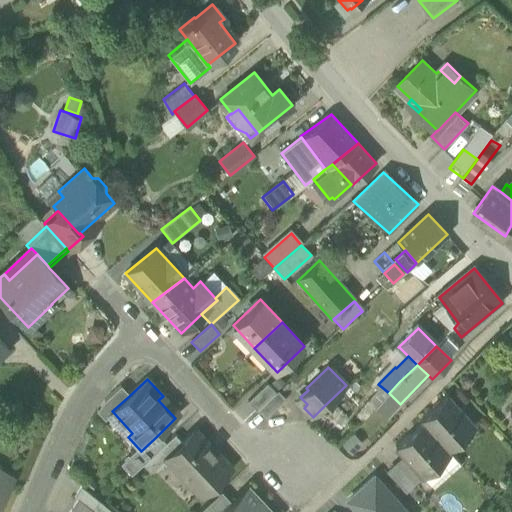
[(247,401),(256,411),(257,410),(275,393),(266,383),(247,401)]
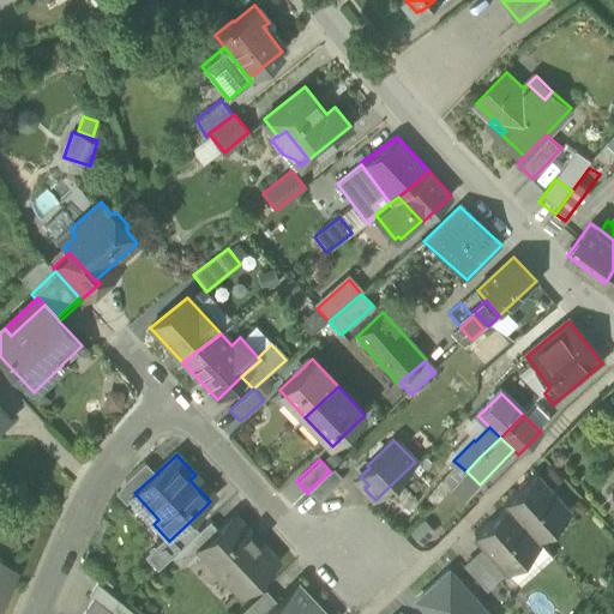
[(120,488),(131,499),(136,494),(134,493),(155,475),(144,463),(125,481),(120,488)]
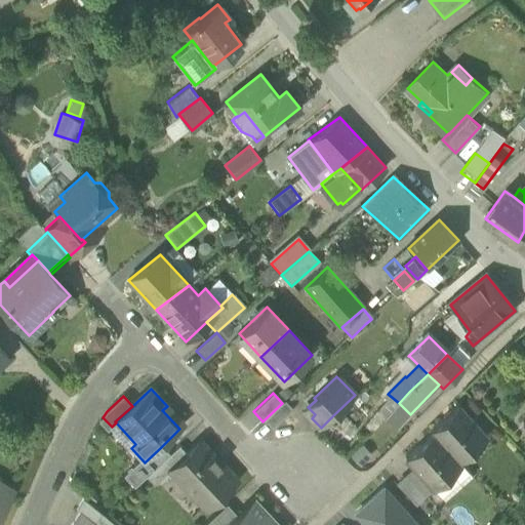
[(316,400),(314,398),(303,408),(312,418),(315,414),(308,407),(316,400)]
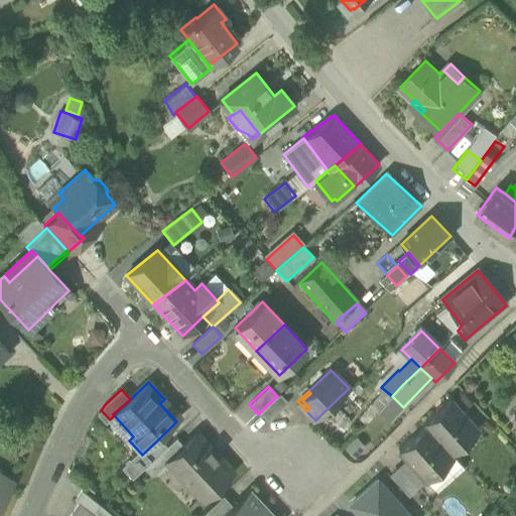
[(259,413),(267,422),(288,403),(279,394),(277,396),(259,413)]
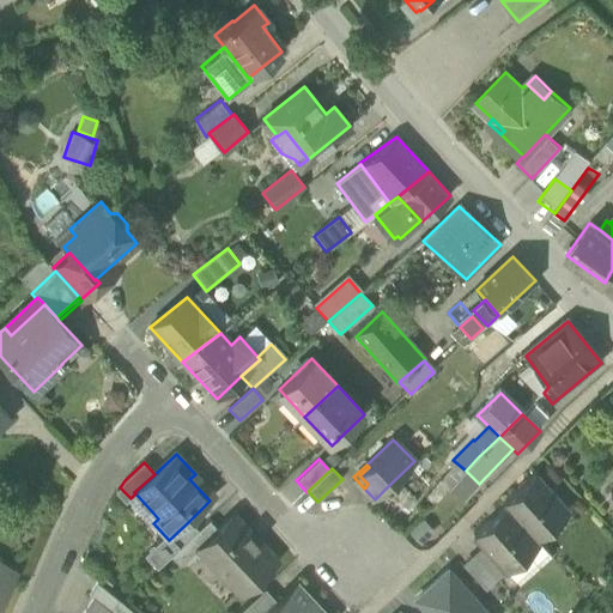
[(454,485),(463,493),(475,480),(466,471),(454,485)]
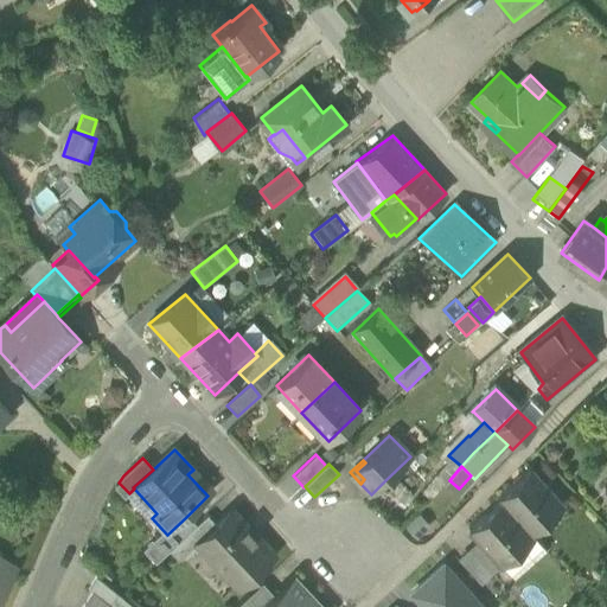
[(498,498),(502,502),(528,531),(543,518),(545,522),(564,506),(531,468),(498,498)]
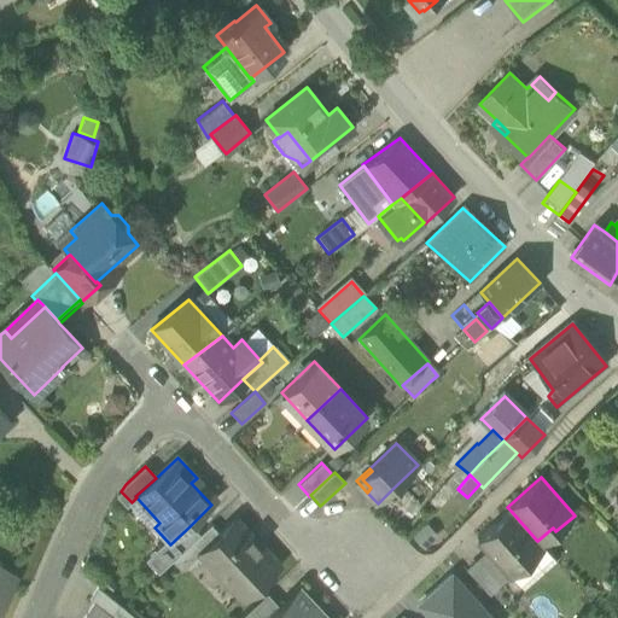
[(483,488),(479,484),(467,497),(471,501),(483,488)]
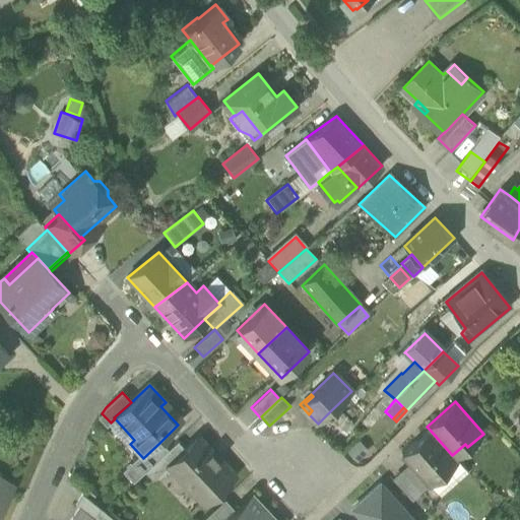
[(457,461),(452,455),(430,430),(402,454),(411,464),(428,482),(440,471),(443,474),(457,461)]
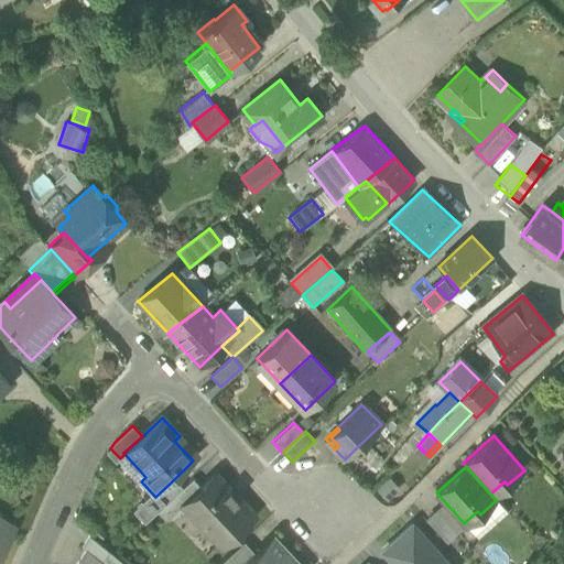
[(219,540),(221,542),(252,513),(217,475),(202,489),(186,503),(186,505),(208,528),(212,524),(224,537),(219,540)]
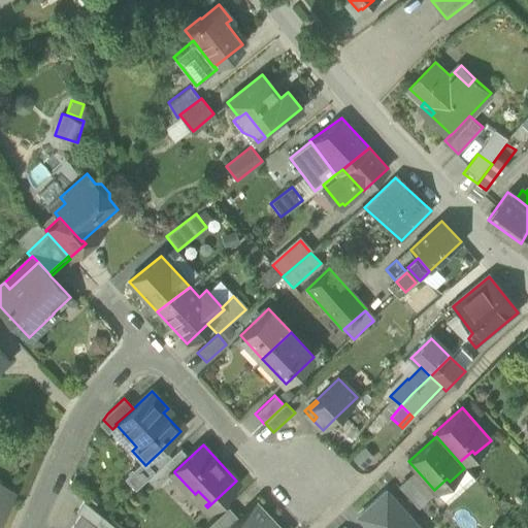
[(180,449),(170,459),(150,477),(158,488),(174,472),(174,471),(189,458),(180,449)]
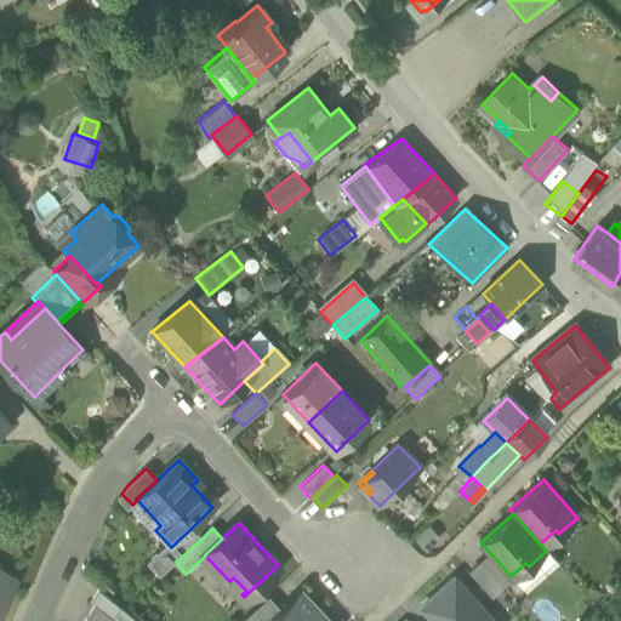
[(161,576),(176,562),(200,540),(191,529),(171,547),(170,546),(149,564),(161,576)]
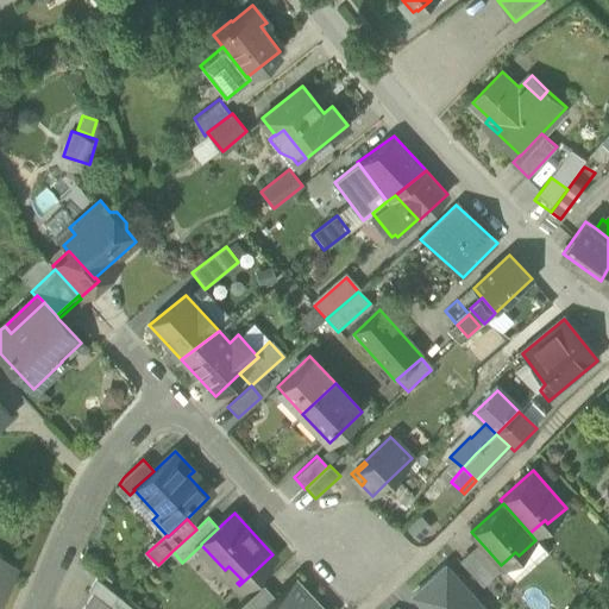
[(482,544),(471,553),(491,577),(502,567),(501,565),(482,544)]
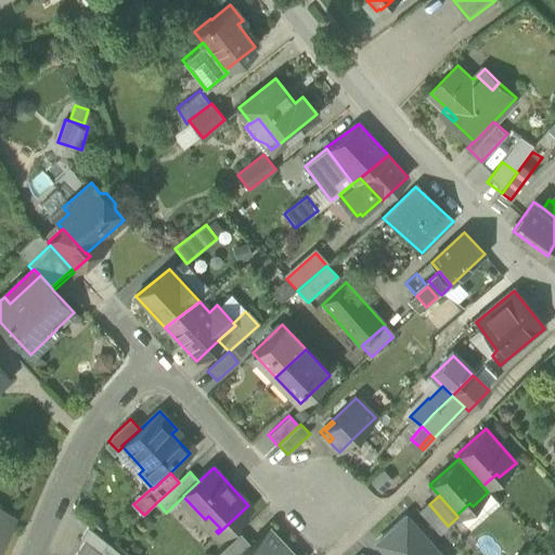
[(184,504),(173,514),(196,540),(207,530),(184,504)]
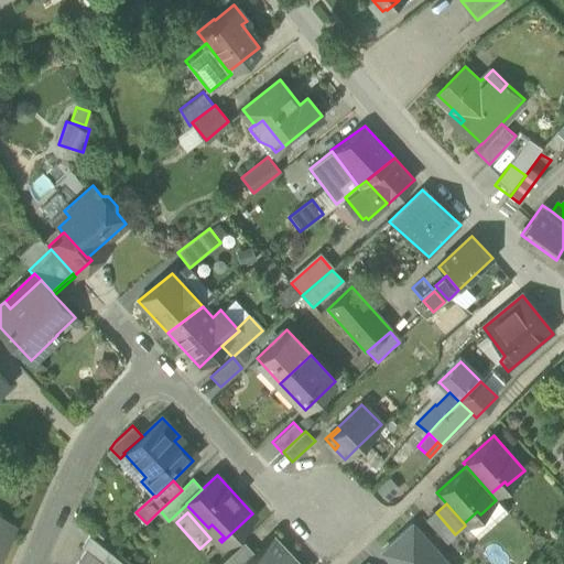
[(446,543),(455,534),(436,512),(426,522),(446,543)]
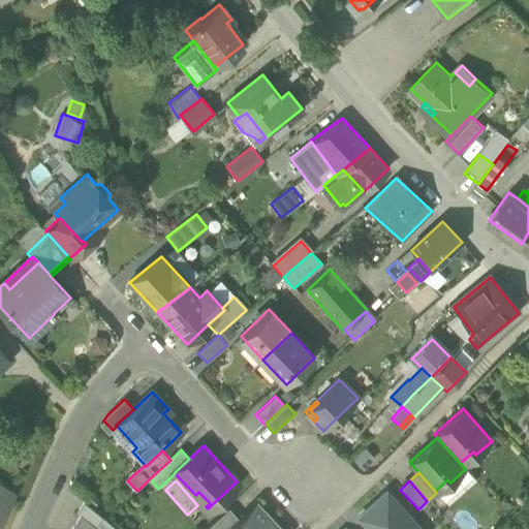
[(0,512),(12,492),(0,485),(0,512)]
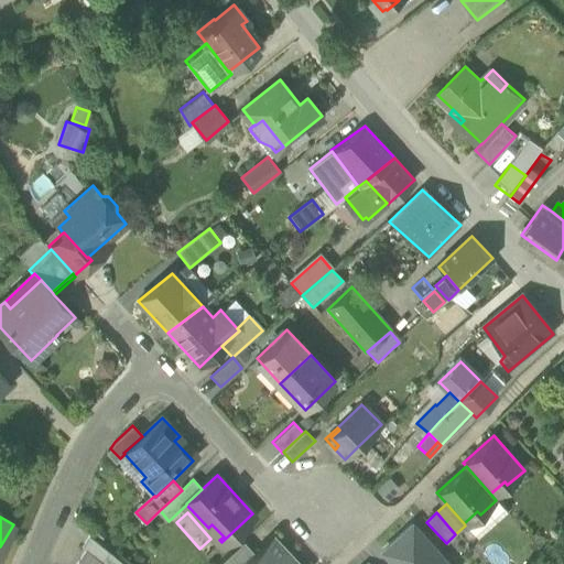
[(446,563),(412,525),(382,552),(392,563),(446,563)]
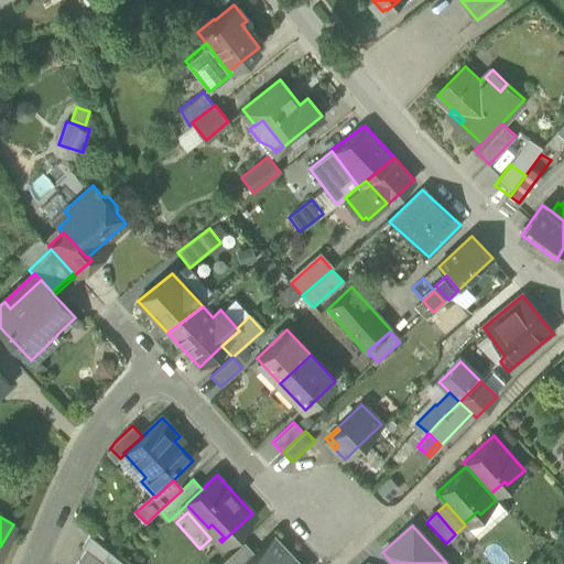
[(271,534),(259,546),(272,561),(284,549),(271,534)]
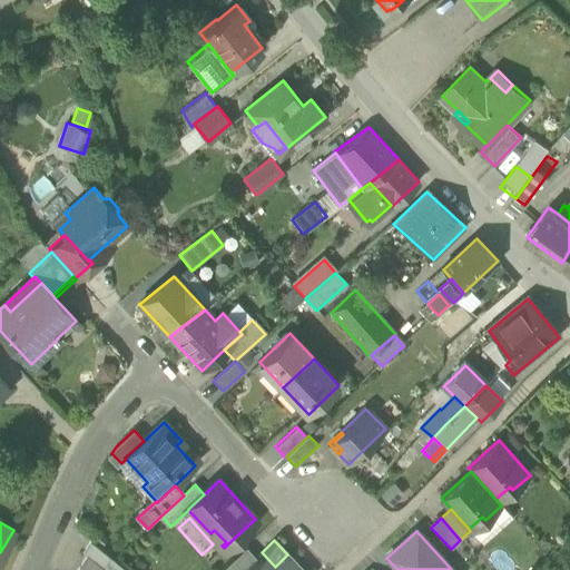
[(105,569),(102,568),(110,558),(90,541),(82,553),(86,556),(77,569),(105,569)]
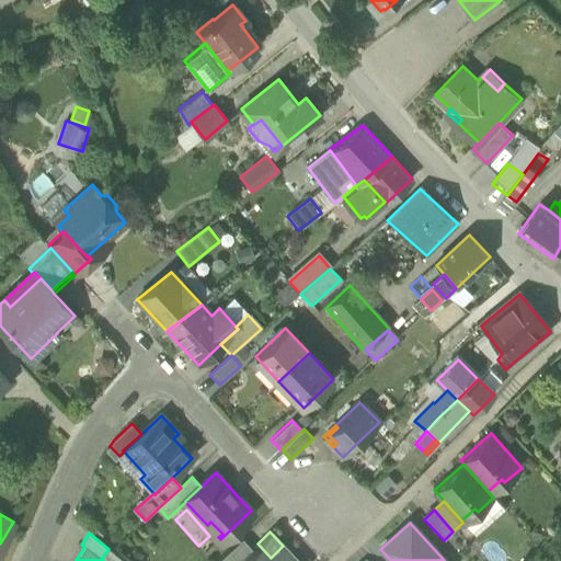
[(217,560),(238,560),(251,549),(241,539),(217,560)]
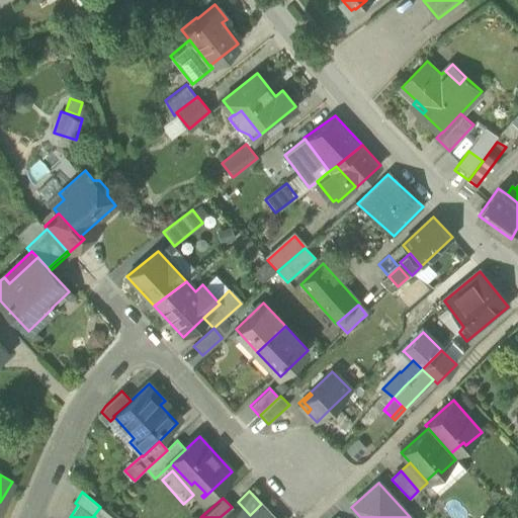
[(274,517),(261,504),(250,515),(238,502),(232,507),(220,517),(274,517)]
